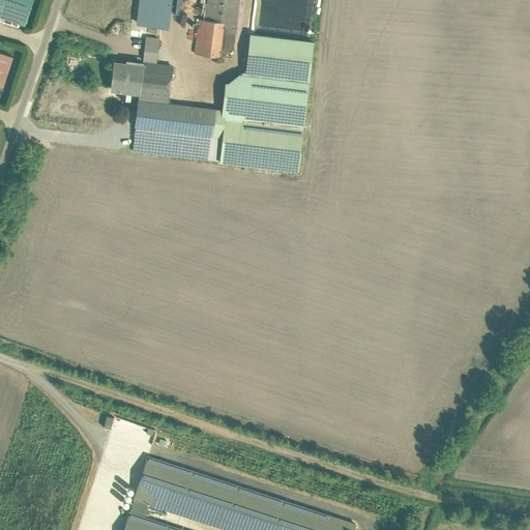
[(35,0),(0,0),(0,22),(24,31),(35,0)]
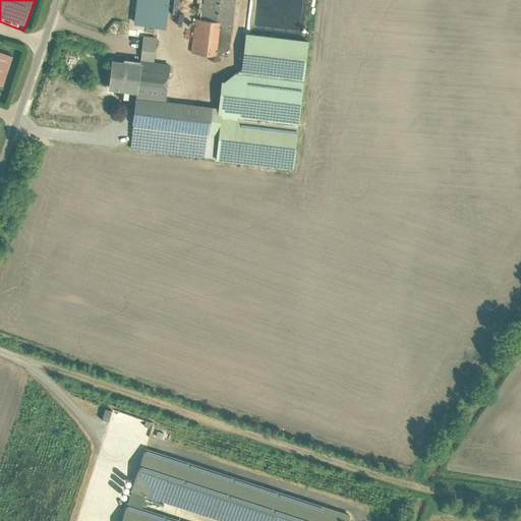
[(139,0),(137,23),(173,26),(175,0),(139,0)]
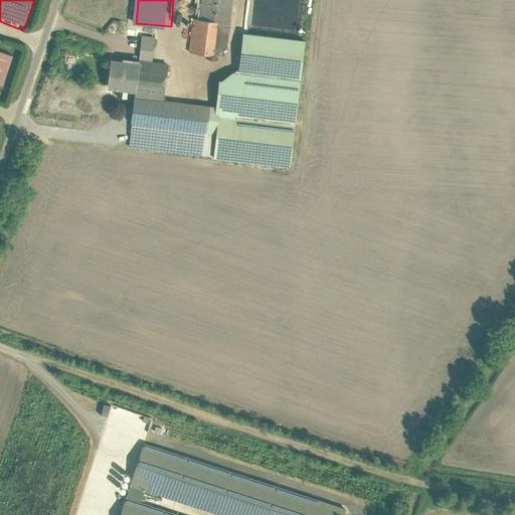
[(193,22),(191,51),(218,53),(220,32),(232,33),(234,0),(194,0),(194,4),(185,4),(184,21),(193,22)]
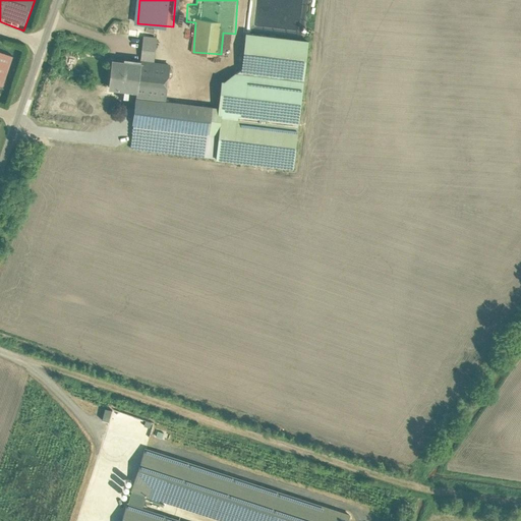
[(309,44),(245,37),(242,71),(235,74),(234,77),(225,87),(222,85),(219,111),(136,102),(130,151),(217,160),(217,163),(296,172),(309,44)]
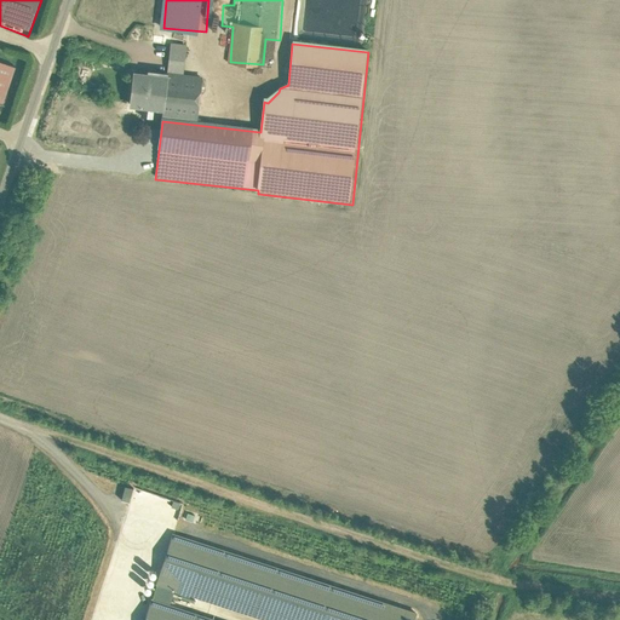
[(0,64),(0,110),(4,112),(18,70),(0,64)]
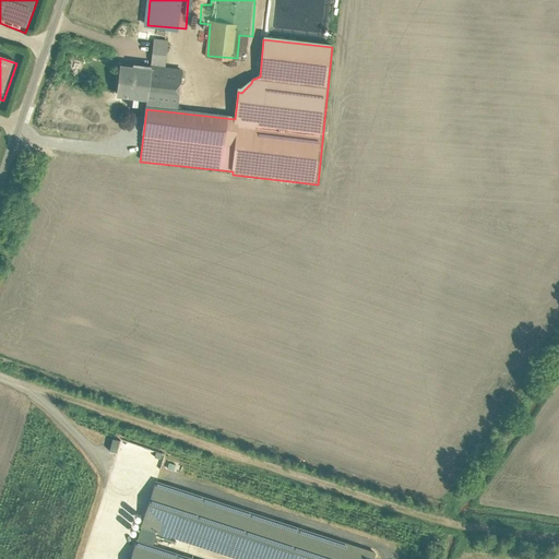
[(205,70),(217,70),(217,59),(205,59),(205,70)]
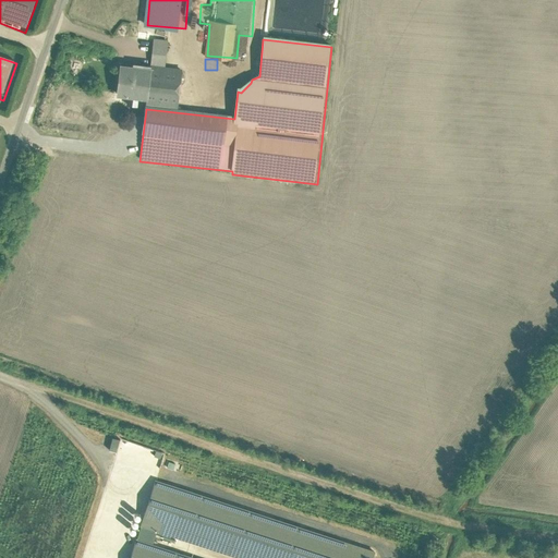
[(152,68),(121,64),(118,95),(146,98),(146,101),(177,106),(180,73),(150,70),(152,68)]
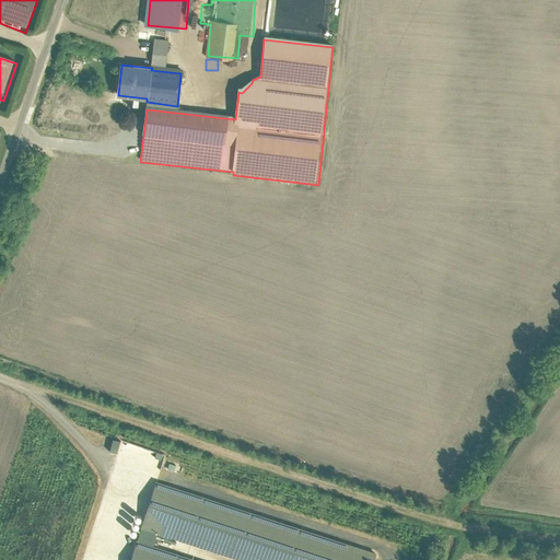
[(113,448),(120,451),(124,440),(117,438),(113,448)]
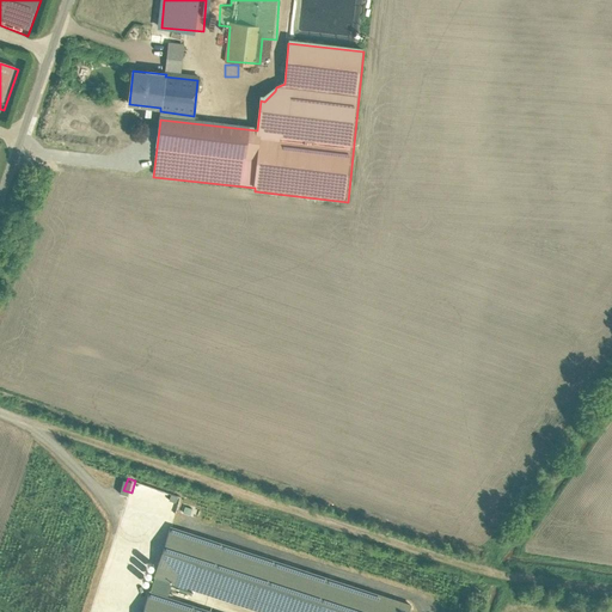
[(408,611),(411,601),(169,522),(139,611),(227,611),(167,593),(171,581),(268,611),(408,611)]
